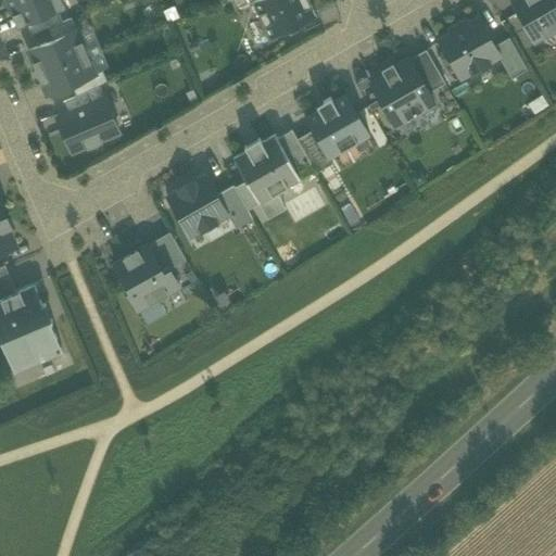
[(64,7),(61,0),(7,0),(19,26),(26,23),(57,10),(64,7)]
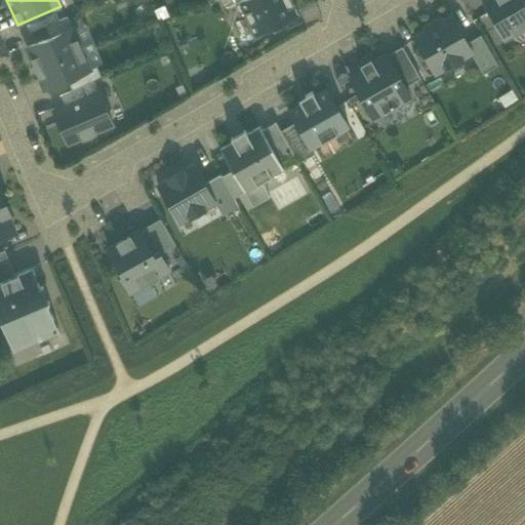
[(237,0),(254,35),(298,14),(291,0),(237,0)]
